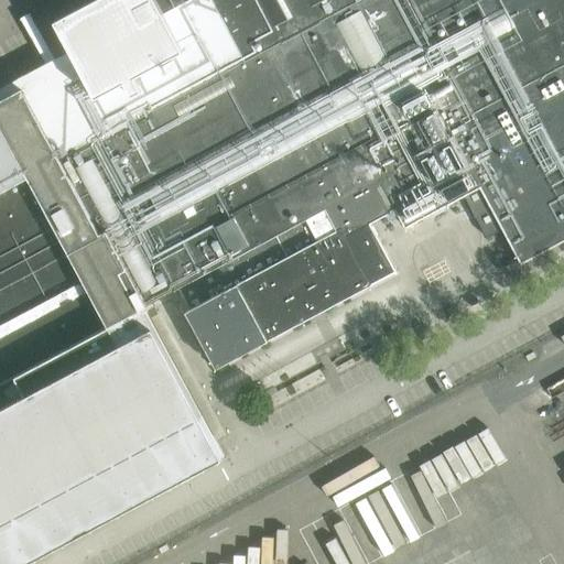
[(250,57),(358,0),(213,0),(245,61),(250,57)]
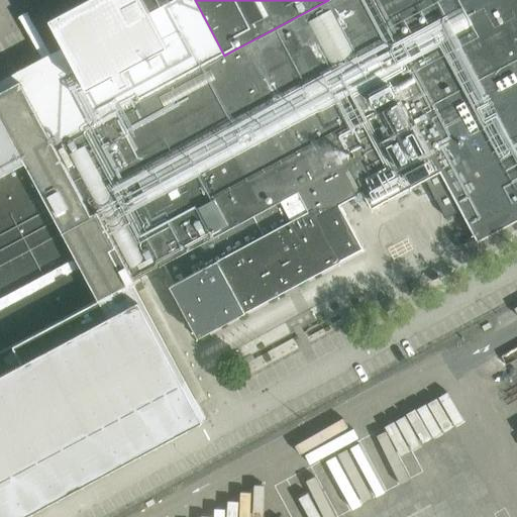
[(417,127),(516,73),(516,0),(328,0),(229,53),(314,217),(363,191),(372,208),(425,179),(440,171),(417,127)]
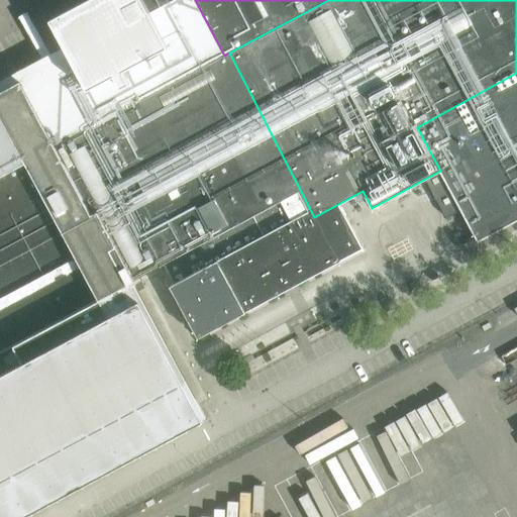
[(314,217),(229,53),(224,56),(183,78),(169,49),(126,72),(140,100),(90,127),(164,265),(178,291),(175,293),(182,306),(185,304),(200,332),(201,331),(238,311),(240,315),(246,312),(244,308),(281,289),(283,292),(300,283),(298,280),(336,259),(334,255),(337,253),(330,240),(327,242),(314,217)]
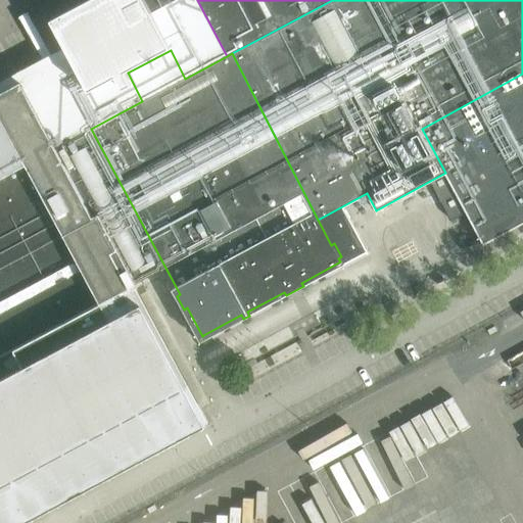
[(522,74),(422,129),(445,173),(466,212),(483,244),(522,223),(522,74)]
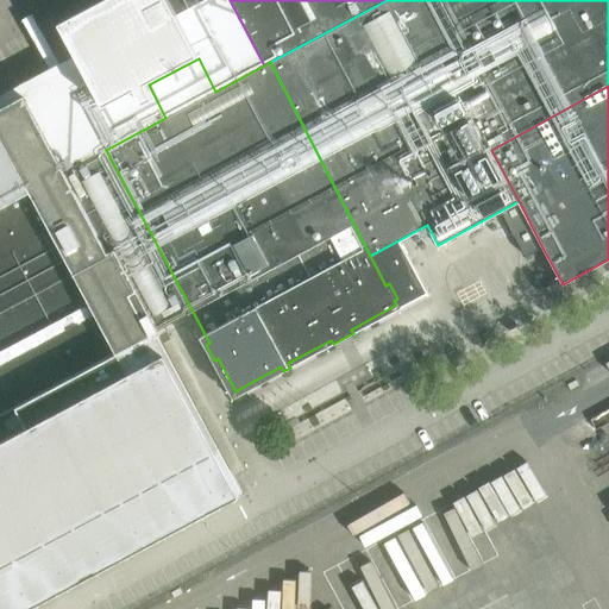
[(0,206),(67,171),(25,94),(0,107),(0,206)]
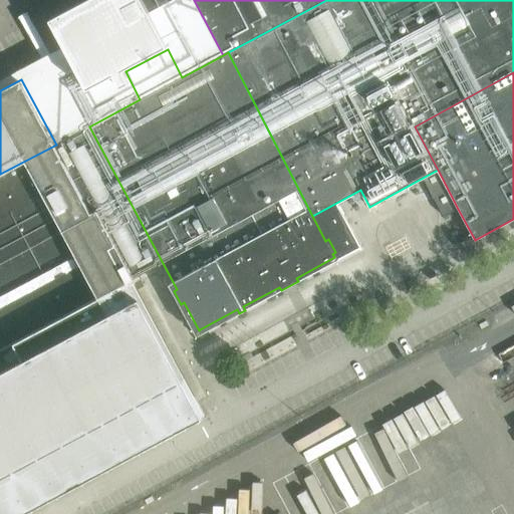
[(56,145),(0,174),(0,349),(131,280),(159,265),(163,263),(89,126),(56,145)]
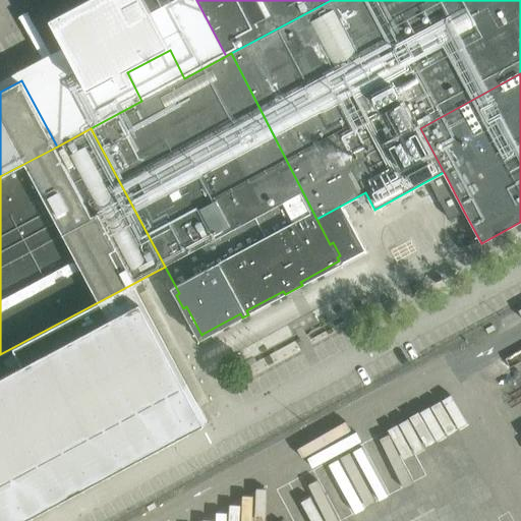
[(464,212),(444,172),(428,180),(450,219),(464,212)]
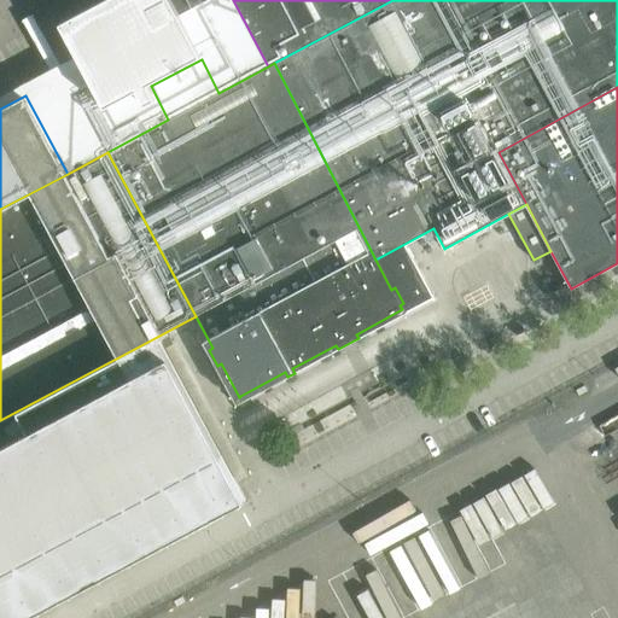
[(191,319),(157,337),(221,458),(244,500),(284,478),(240,396),(239,397),(221,363),(217,366),(209,350),(213,348),(196,316),(191,319)]
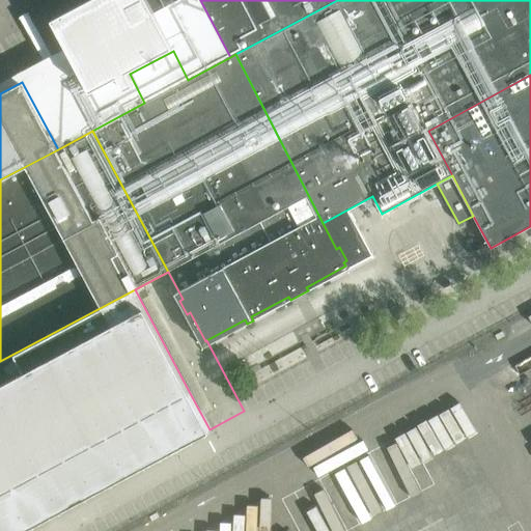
[(135,289),(0,361),(0,494),(190,393),(135,289)]
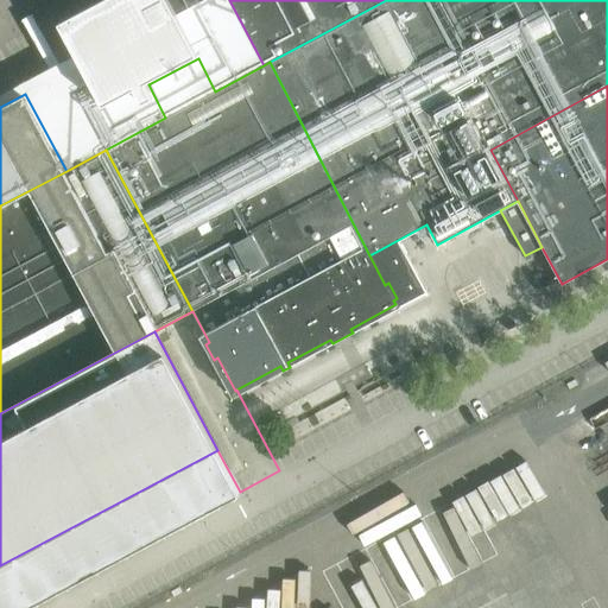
[(217,450),(0,565),(0,607),(21,607),(240,492),(217,450)]
